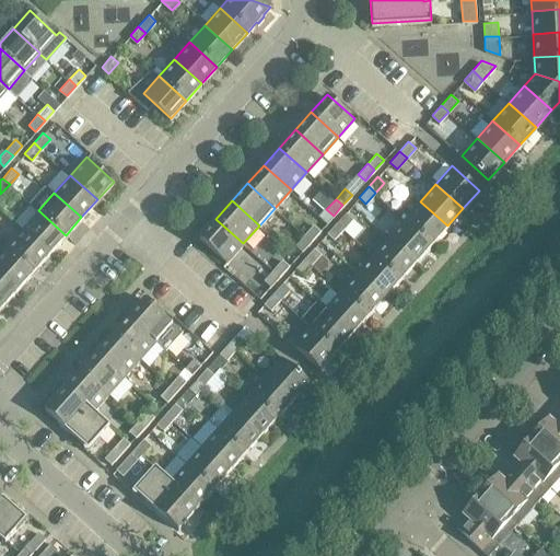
[(447,226),(420,201),(405,219),(431,243),(447,226)]
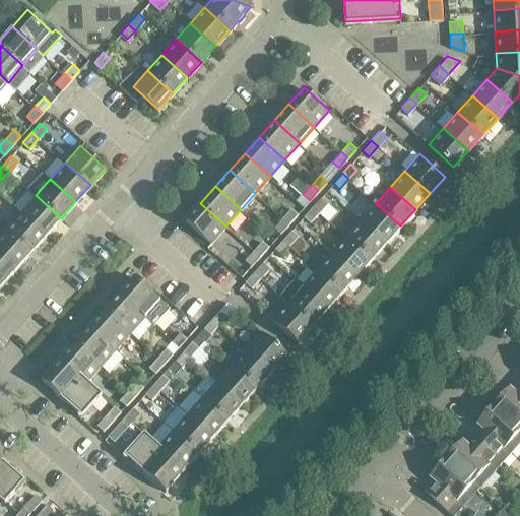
[(61,218),(36,195),(21,211),(46,235),(61,218)]
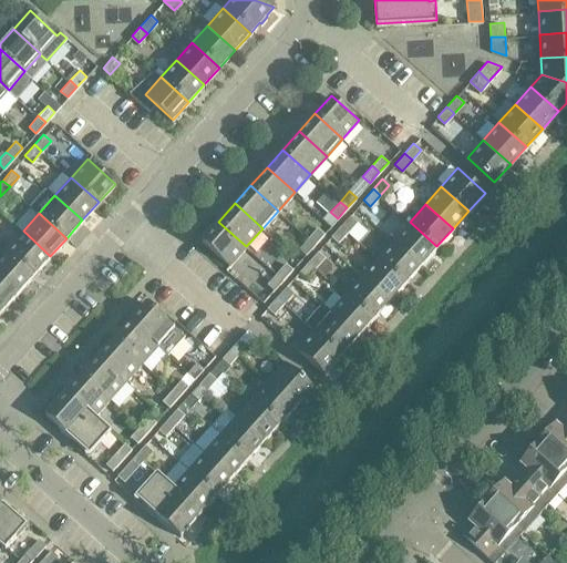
[(357,222),(350,215),(341,225),(348,231),(357,222)]
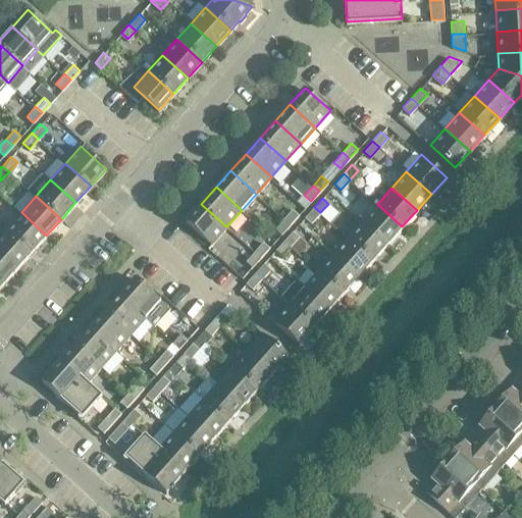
[(226,226),(201,204),(187,220),(211,243),(226,226)]
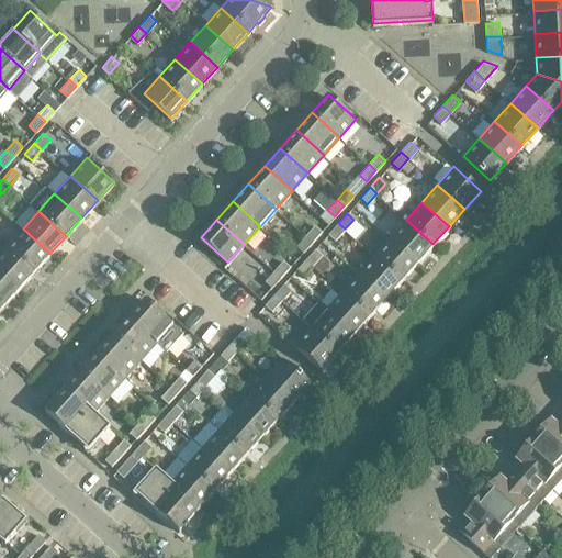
[(433,244),(406,220),(390,237),(417,261),(433,244)]
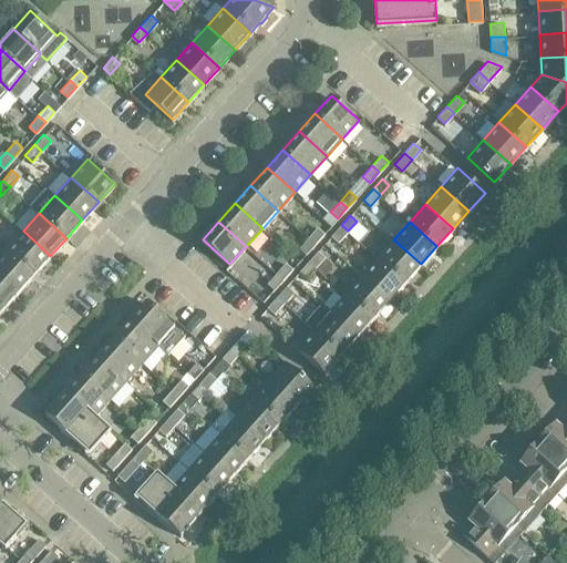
[(348,231),(341,225),(331,236),(338,242),(348,231)]
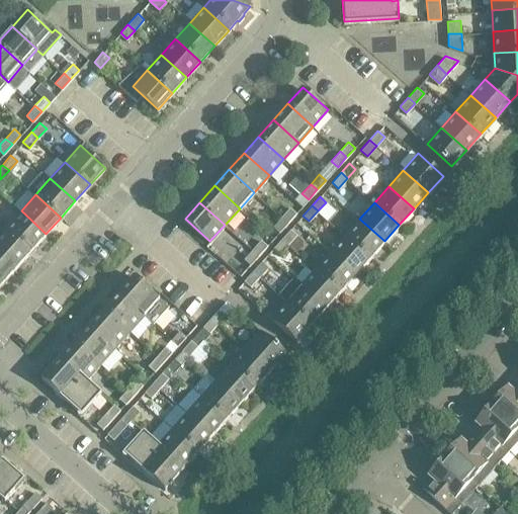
[(288,223),(296,212),(290,206),(281,217),(288,223)]
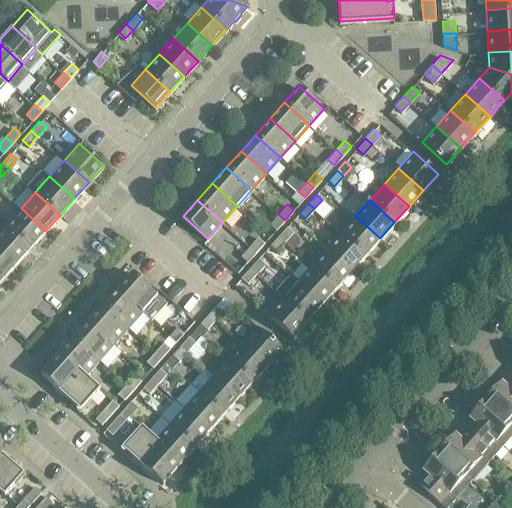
[(21,208),(6,224),(31,247),(45,231),(21,208)]
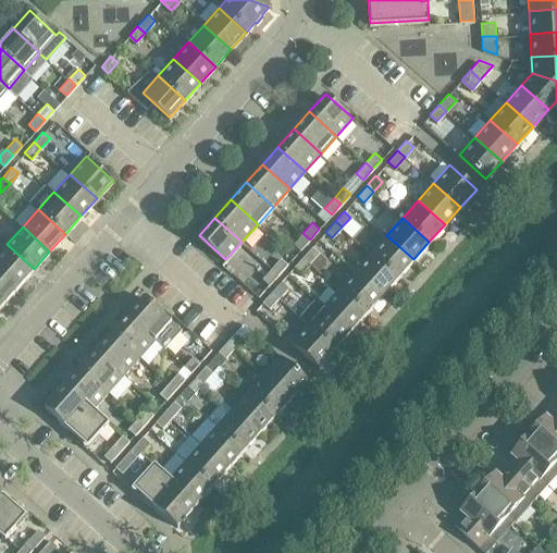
[(310,240),(302,233),(294,243),(300,249),(310,240)]
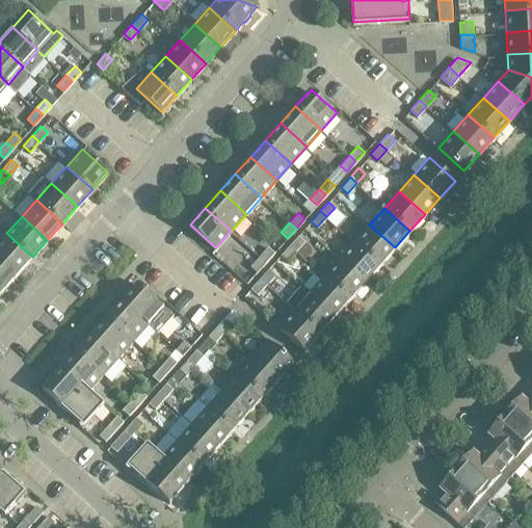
[(395,247),(369,225),(354,241),(380,265),(395,247)]
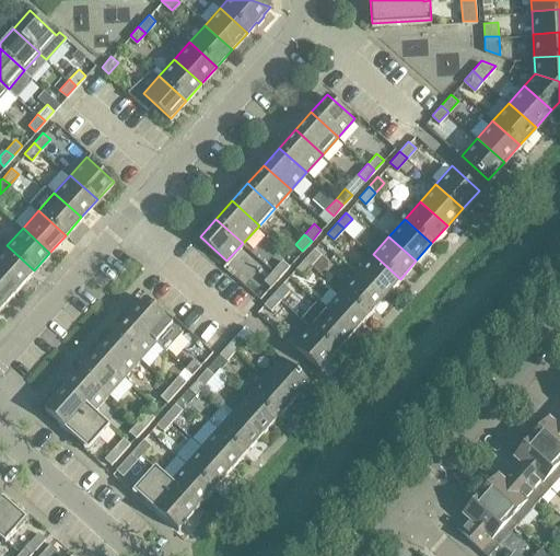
[(34,270),(7,245),(0,253),(0,270),(19,288),(34,270)]
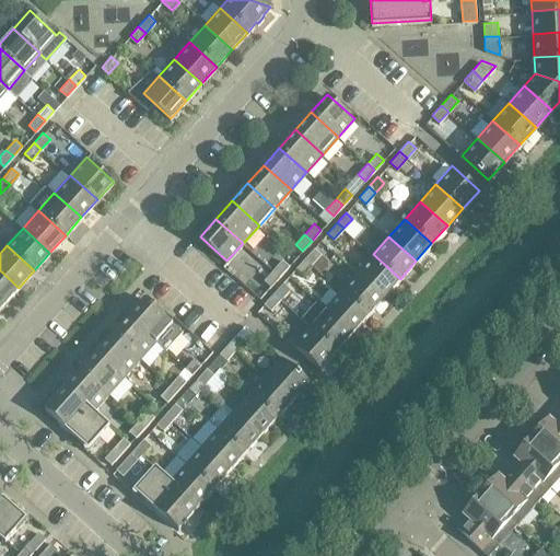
[(321,254),(314,247),(305,257),(312,264),(321,254)]
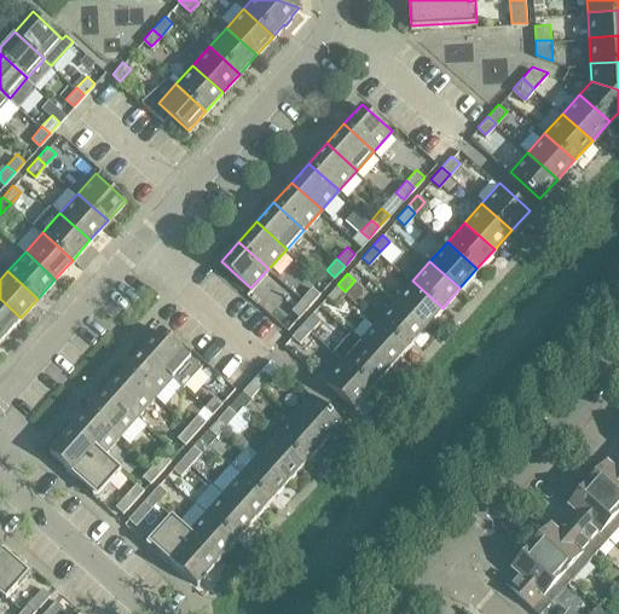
[(443,308),(412,281),(394,300),(424,328),(443,308)]
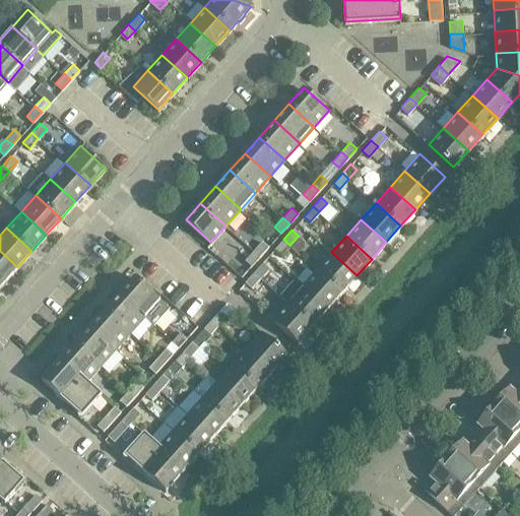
[(289,245),(283,239),(274,249),(280,255),(289,245)]
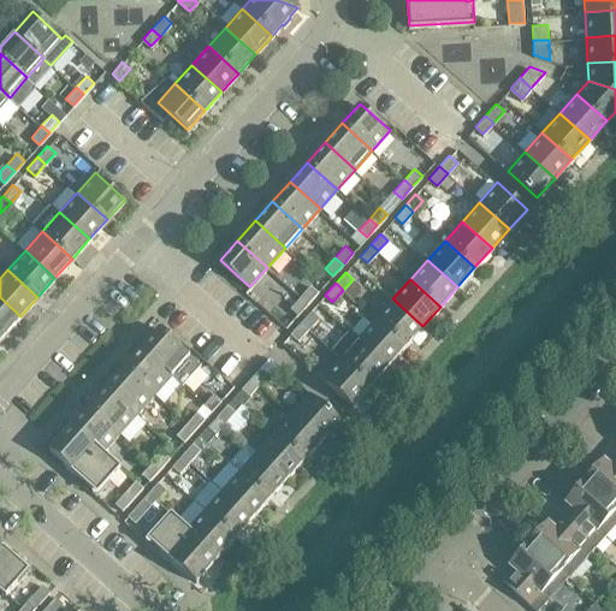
[(308,303),(318,291),(311,284),(300,296),(308,303)]
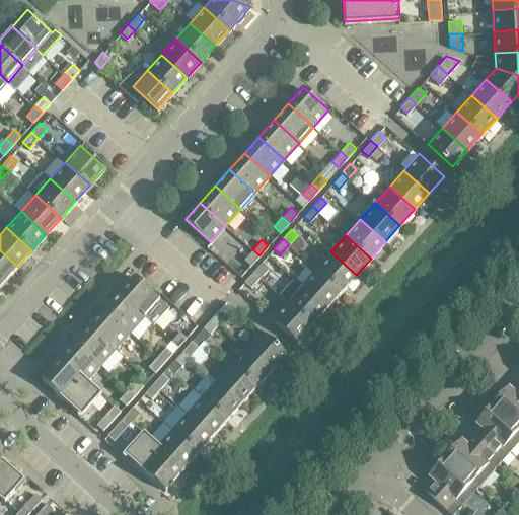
[(260,255),(252,249),(244,259),(250,265),(260,255)]
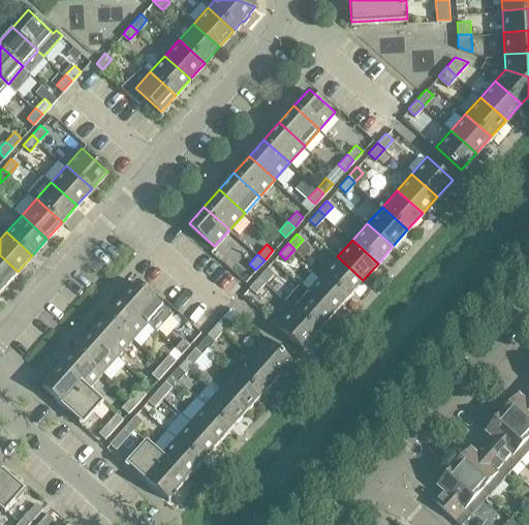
[(18,272),(0,255),(0,286),(2,288),(18,272)]
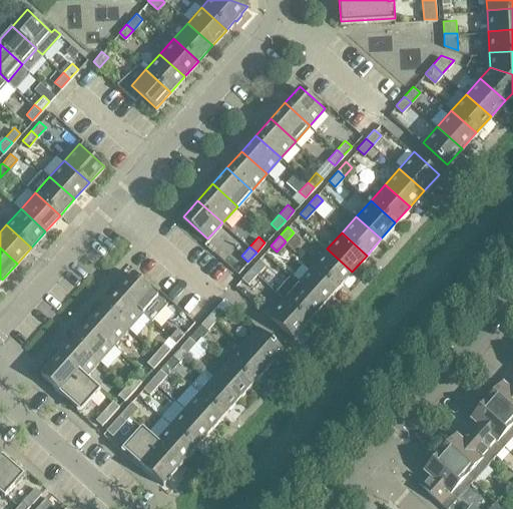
[(352,272),(327,248),(313,265),(338,288),(352,272)]
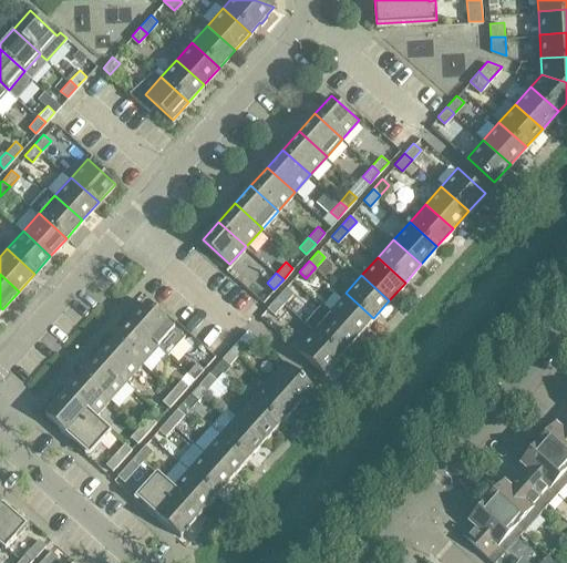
[(292,293),(286,286),(277,296),(285,303),(292,293)]
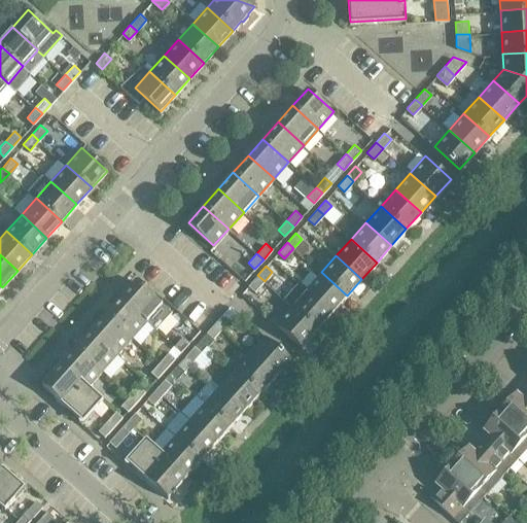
[(347,295),(321,272),(306,288),(331,312),(347,295)]
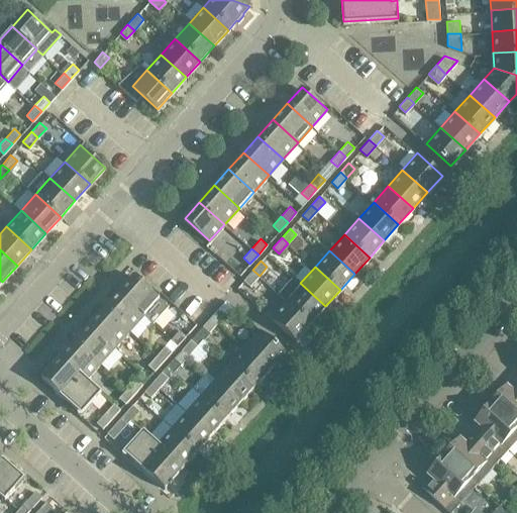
[(260,276),(252,270),(243,280),(249,286),(260,276)]
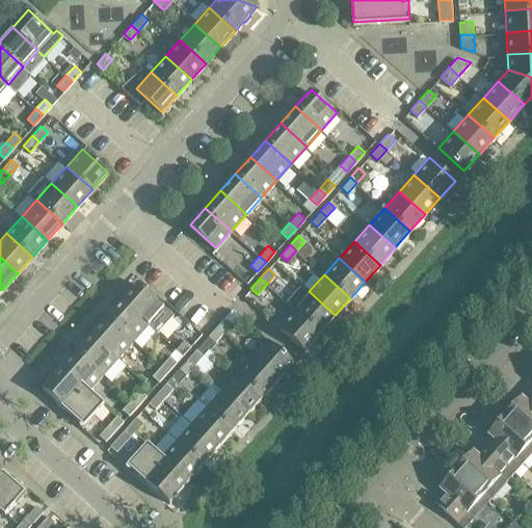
[(138,283),(123,299),(149,322),(164,306),(138,283)]
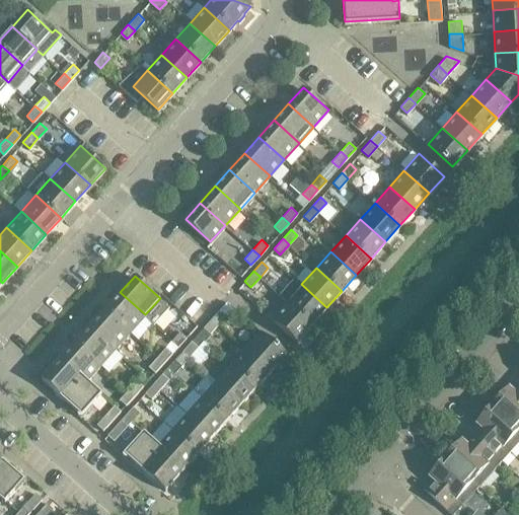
[(326,307),(301,284),(287,300),(312,323),(326,307)]
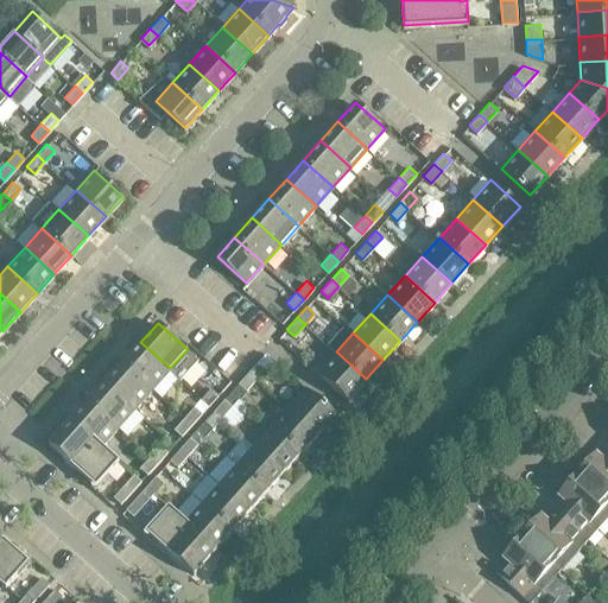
[(170,368),(140,342),(124,361),(153,387),(170,368)]
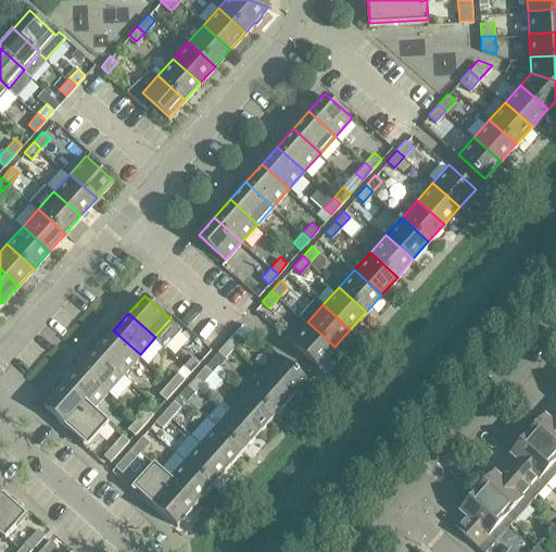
[(335,347),(307,322),(291,340),(318,365),(335,347)]
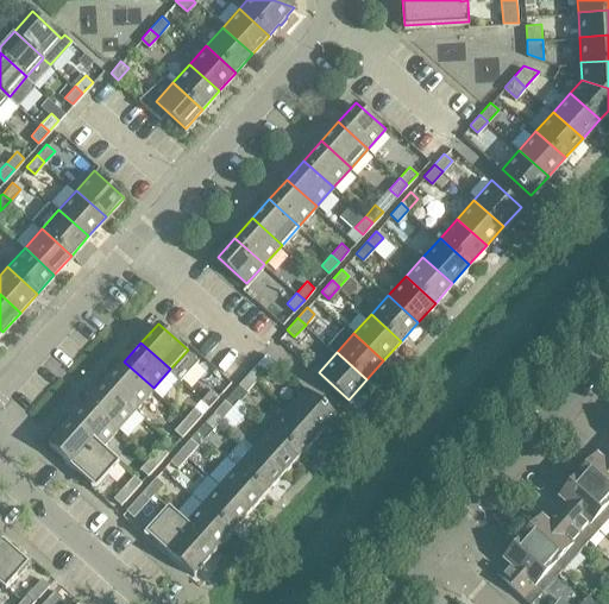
[(249,371),(257,378),(267,367),(259,360),(249,371)]
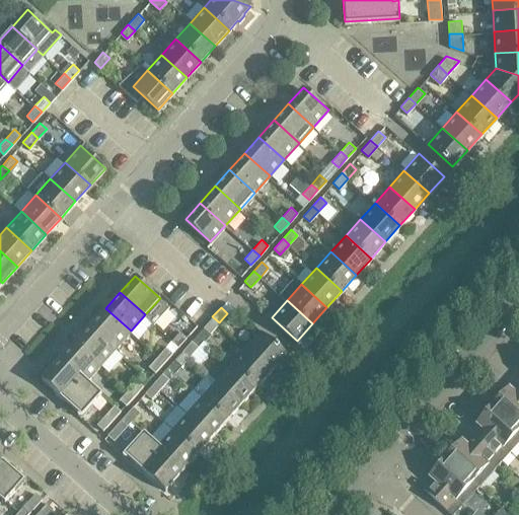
[(131,330),(105,308),(90,324),(116,347),(131,330)]
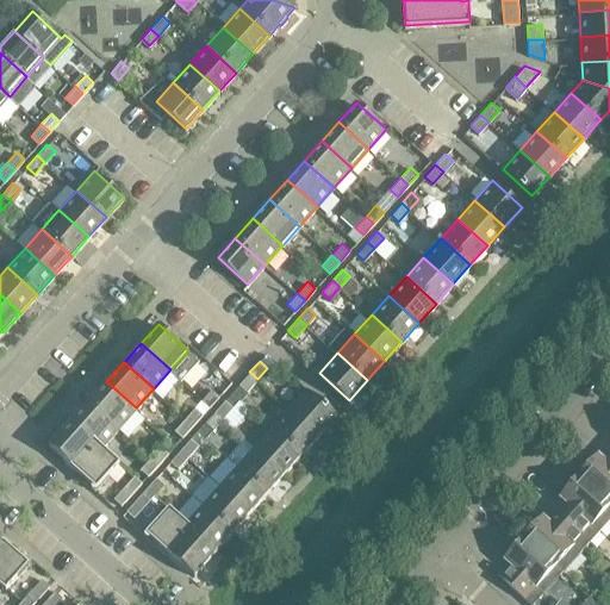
[(232,391),(242,399),(248,392),(247,391),(257,379),(249,372),(232,391)]
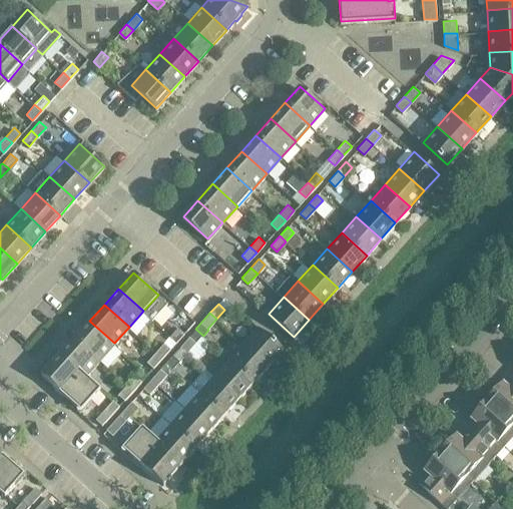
[(114,343),(89,321),(75,337),(100,359),(114,343)]
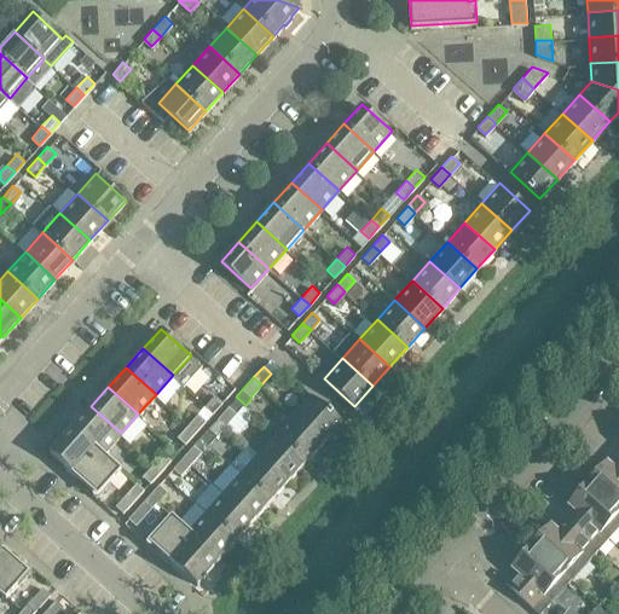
[(311,393),(293,413),(323,440),(341,421),(311,393)]
